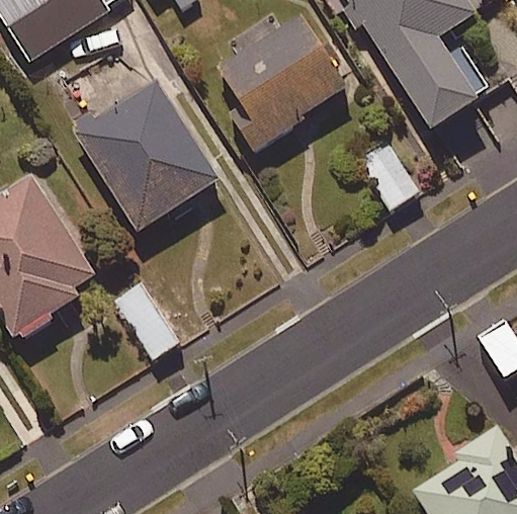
[(0,0),(0,6),(29,56),(119,0),(0,0)]
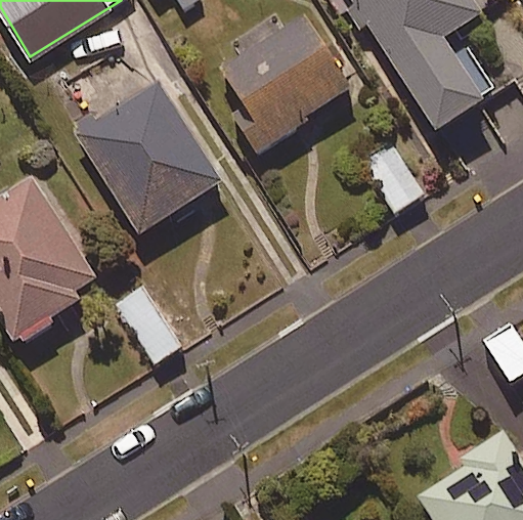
[(176,0),(182,10),(199,0),(176,0)]
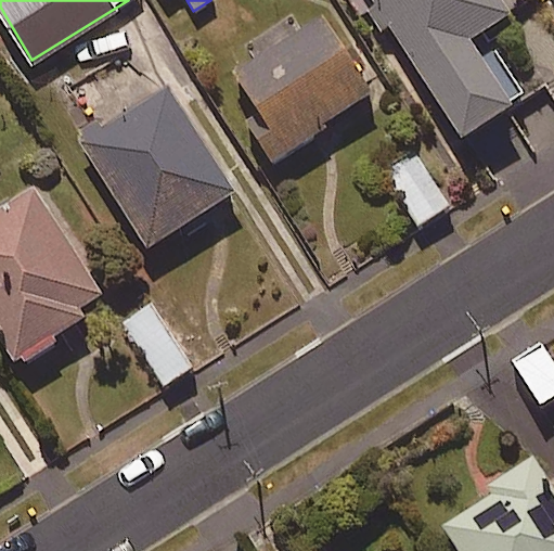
[(511,12),(503,0),(371,0),(462,138),(525,95),(497,52),(484,61),(469,40),(511,12)]
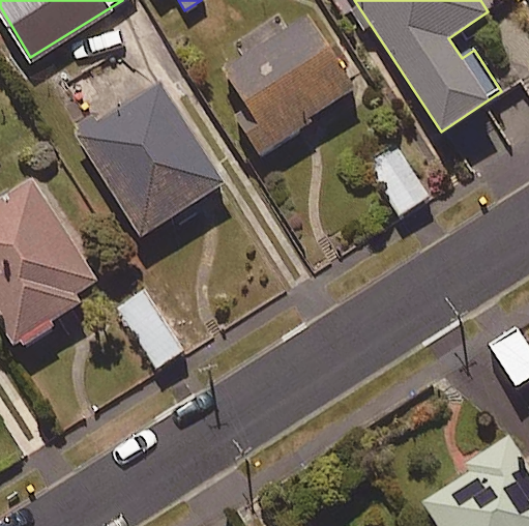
[(357,95),(309,12),(216,66),(265,149),(357,95)]
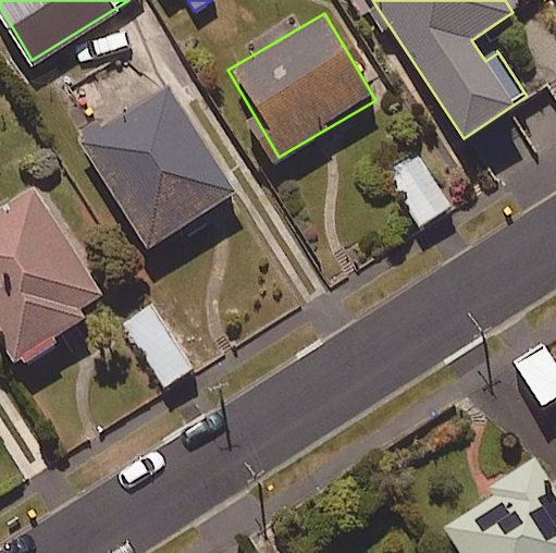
[(235,194),(170,87),(78,142),(145,249),(235,194)]
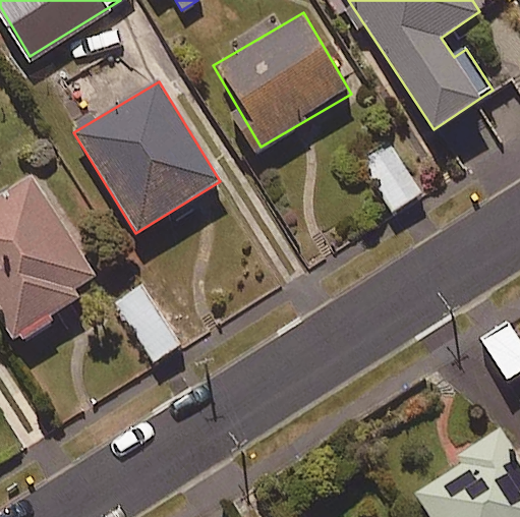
[(422,191),(391,142),(362,161),(394,210),(422,191)]
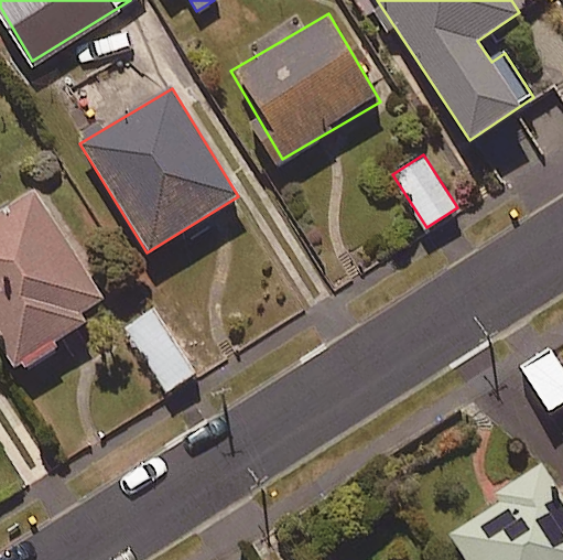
[(109,308),(33,191),(0,212),(0,341),(18,368),(109,308)]
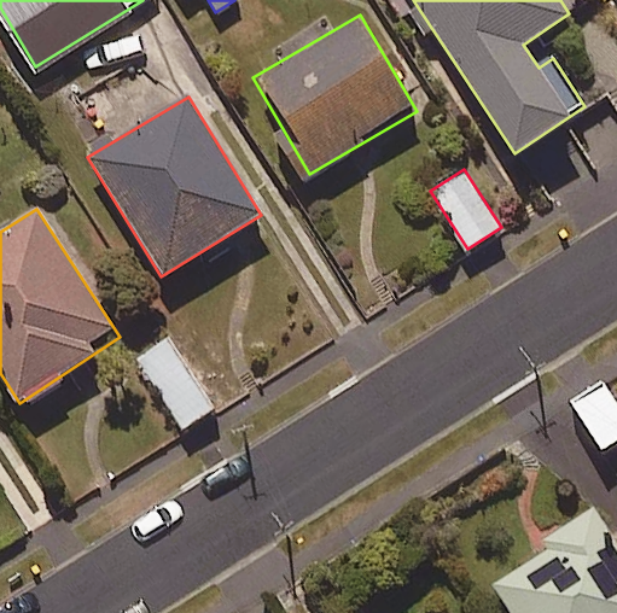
[(215,406),(164,338),(133,361),(185,428),(215,406)]
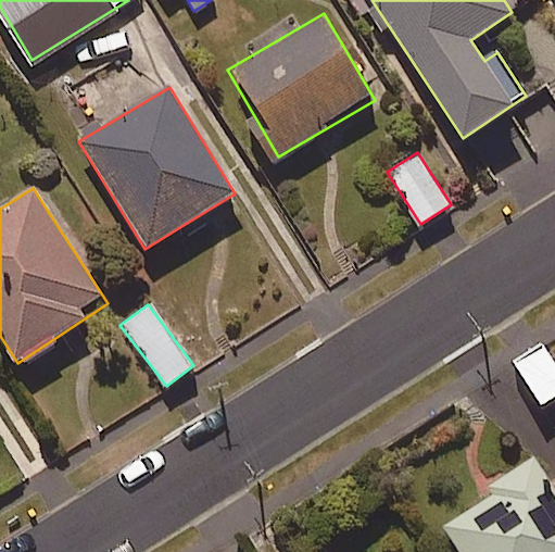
[(554,364),(544,347),(516,363),(541,405),(554,397),(554,364)]
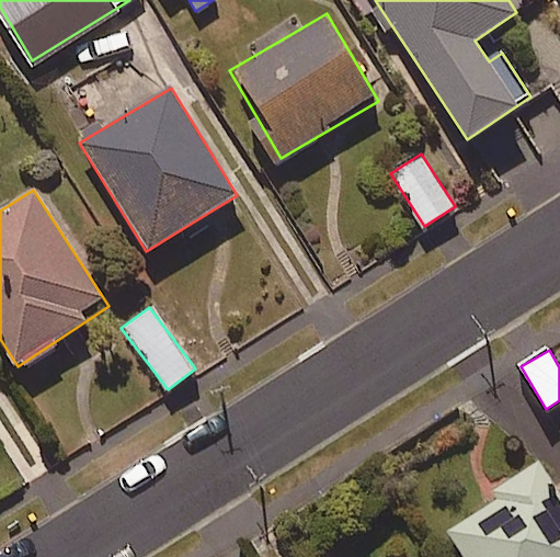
[(559,495),(539,462),(488,493),(492,501),(447,529),(465,556),(559,556),(559,495)]
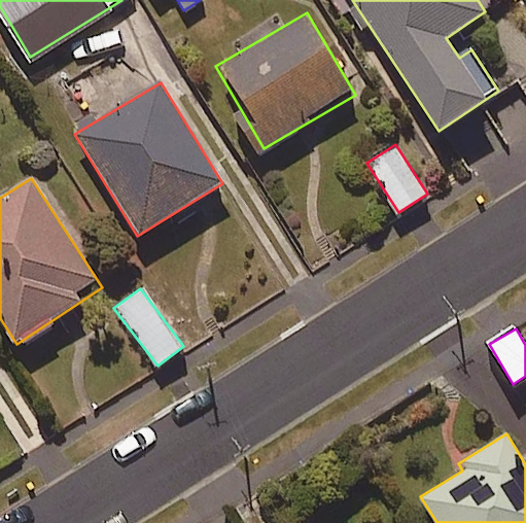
All buildings are outlined.
